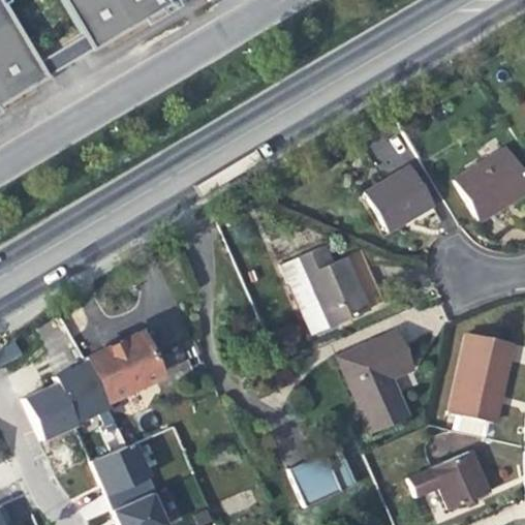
[(0,0),(0,102),(50,73),(5,0),(0,0)]
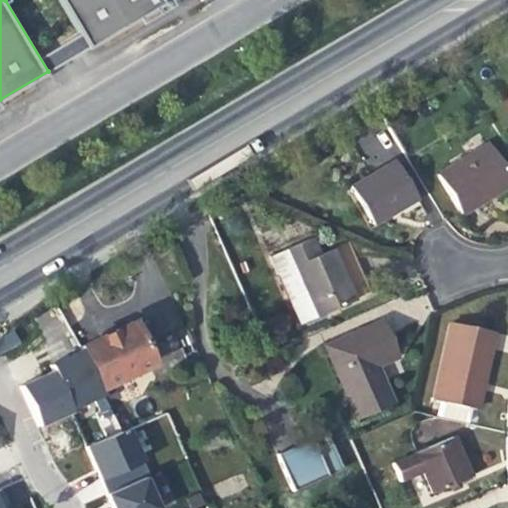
[(63,0),(91,45),(167,0),(63,0)]
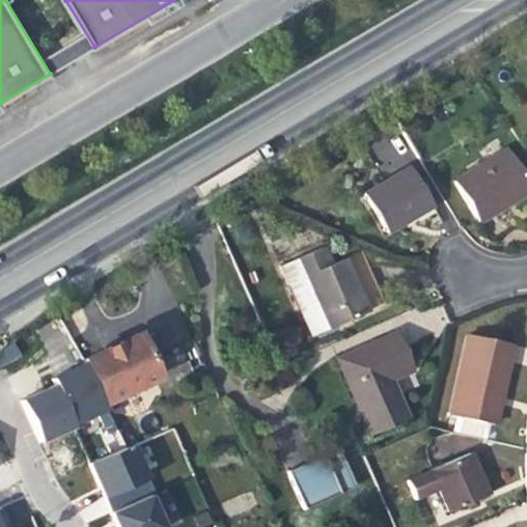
[(458,175),(480,216),(507,199),(526,188),(526,173),(510,145),(458,175)]
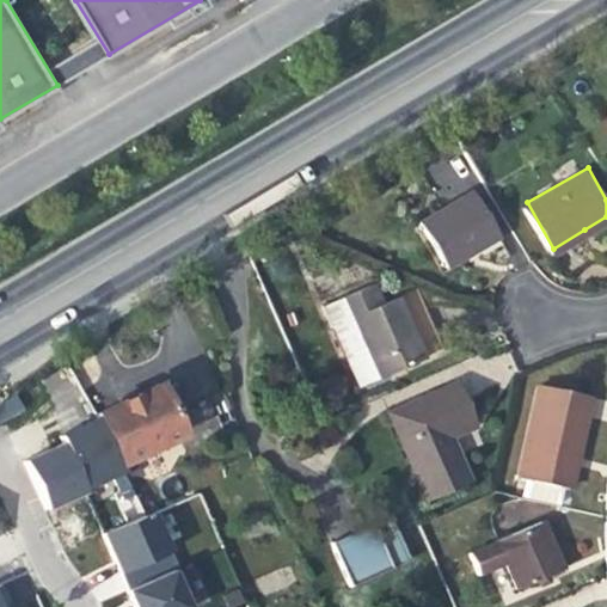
[(423,220),(449,263),(478,246),(500,234),(474,190),(423,220)]
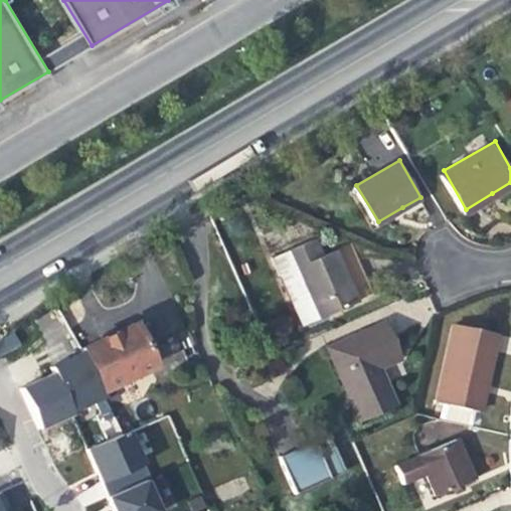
[(315,239),(273,258),(293,302),(303,326),(358,302),(348,279),(336,250),(323,257),(315,239)]
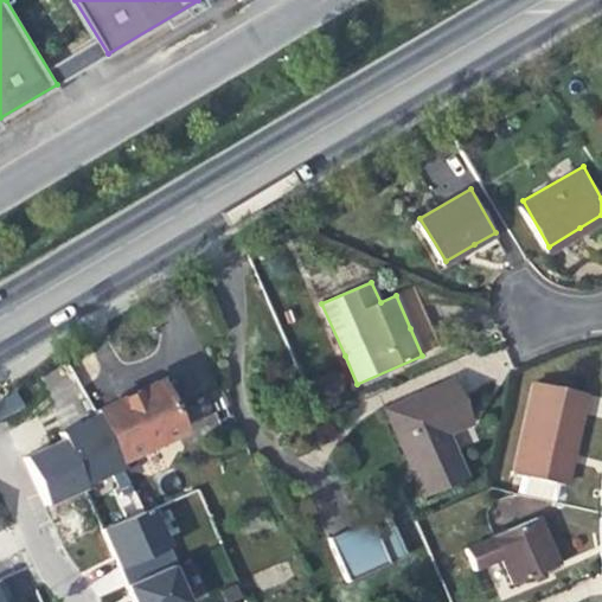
[(102,412),(121,454),(183,426),(160,377),(98,403),(102,412)]
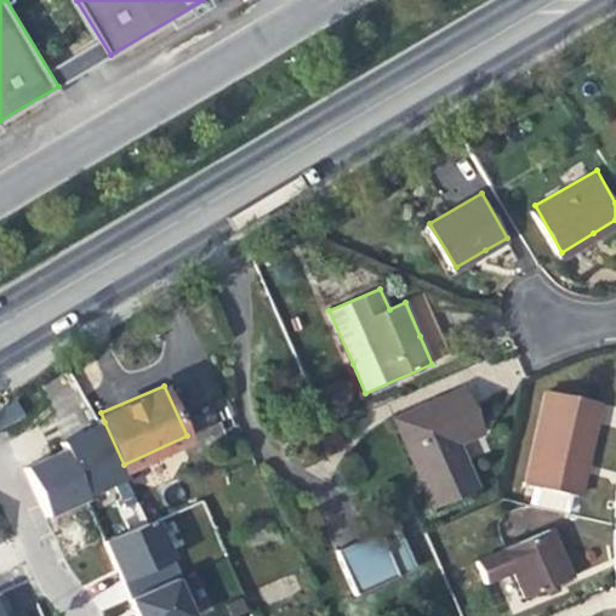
[(397,420),(435,507),(477,490),(456,443),(485,431),(478,414),(467,389),(397,420)]
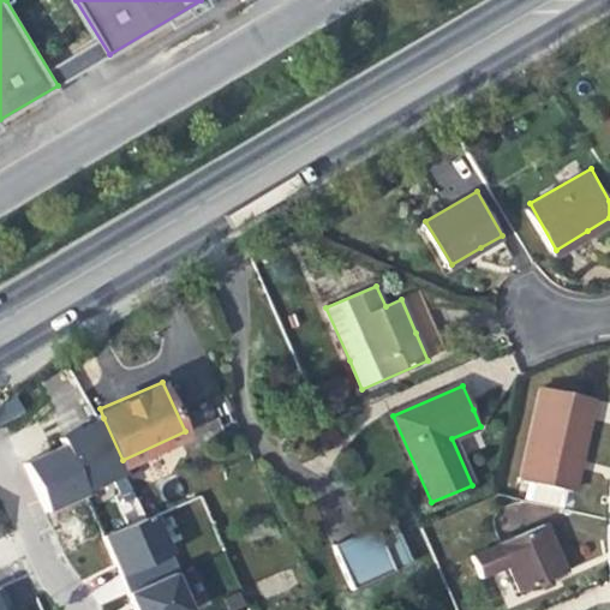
[(566,488),(572,490),(580,449),(587,417),(584,416),(587,396),(542,387),(522,479),(527,480),(525,498),(561,506),(566,488)]
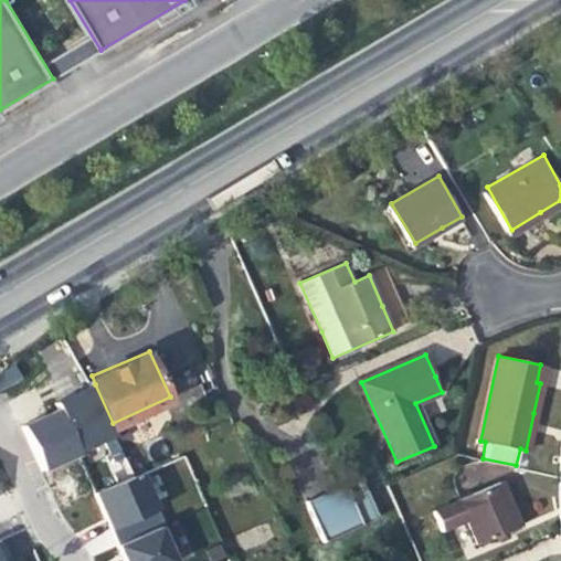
[(192,367),(205,397),(223,388),(210,358),(192,367)]
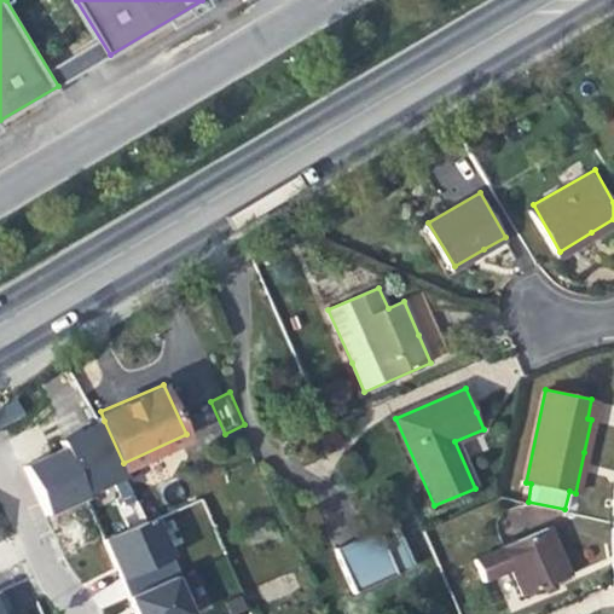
[(127,473),(104,421),(92,427),(73,435),(96,487),(127,473)]
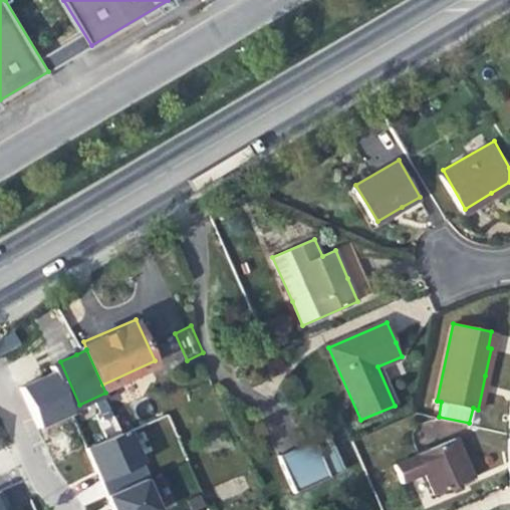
[(0,452),(14,448),(0,407),(0,452)]
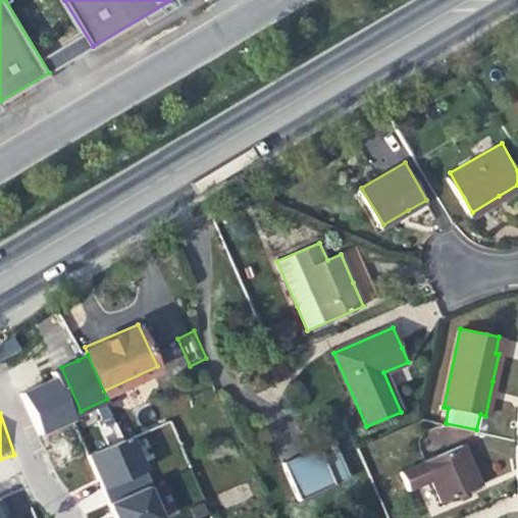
[(286,459),(301,496),(352,474),(337,437),(297,455),(286,459)]
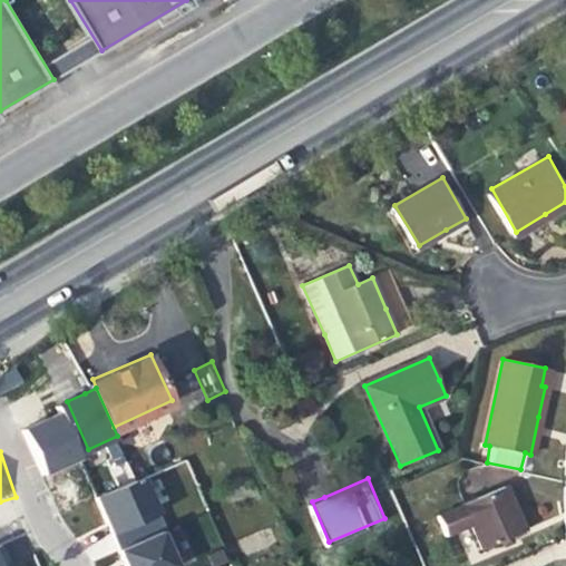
[(505,486),(439,514),(448,535),(474,524),(485,548),(524,530),(516,511),(505,486)]
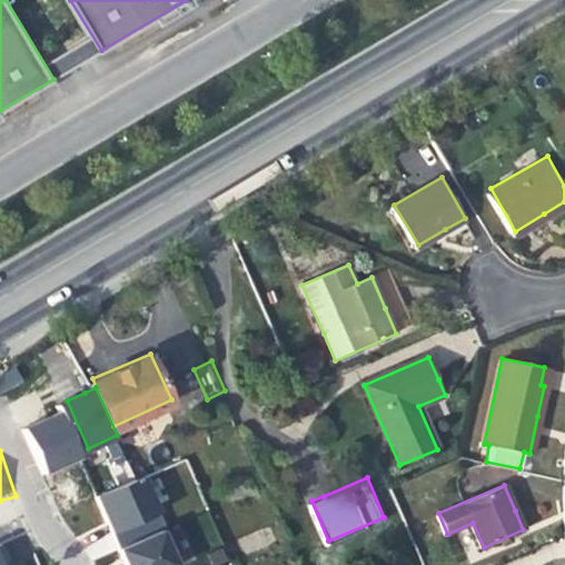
[(175,564),(179,563),(162,527),(121,545),(130,564),(175,564)]
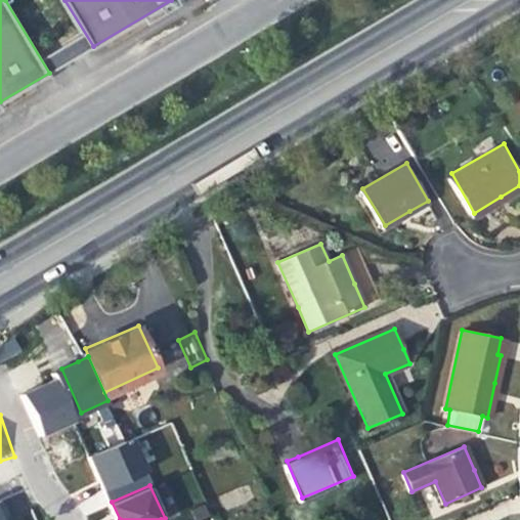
[(0,499),(0,519),(11,519),(2,499),(0,499)]
